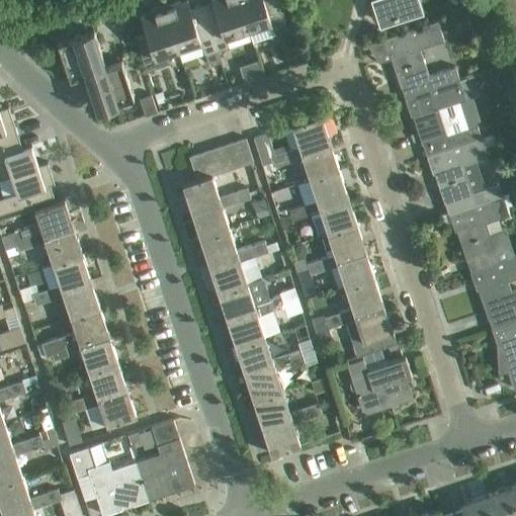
[(224,38),(246,31),(236,0),(209,0),(217,19),(205,23),(216,53),(227,49),(224,38)]
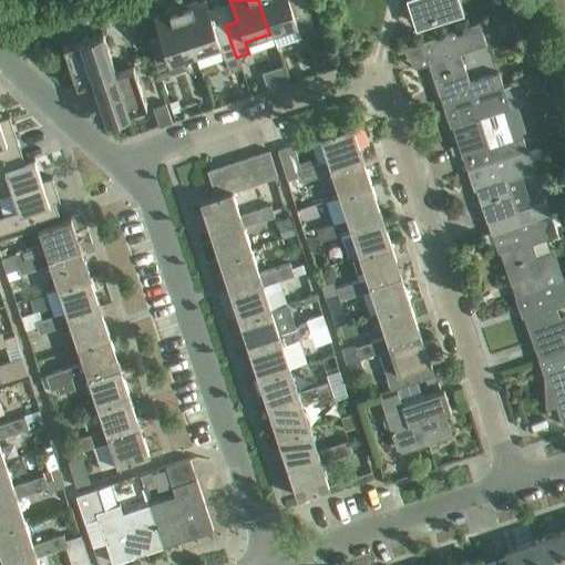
[(274,48),(299,40),(298,37),(311,32),(300,0),(299,0),(287,4),(286,0),(258,0),(269,34),(274,48)]
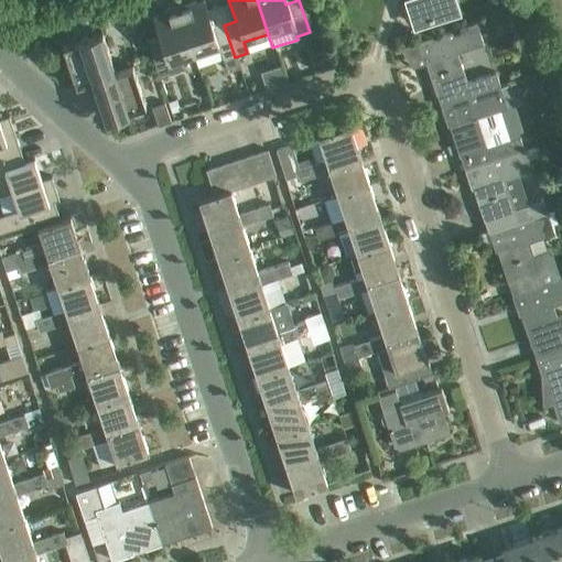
[(408,0),(404,1),(413,26),(433,20),(433,18),(454,11),(450,0),(408,0)]
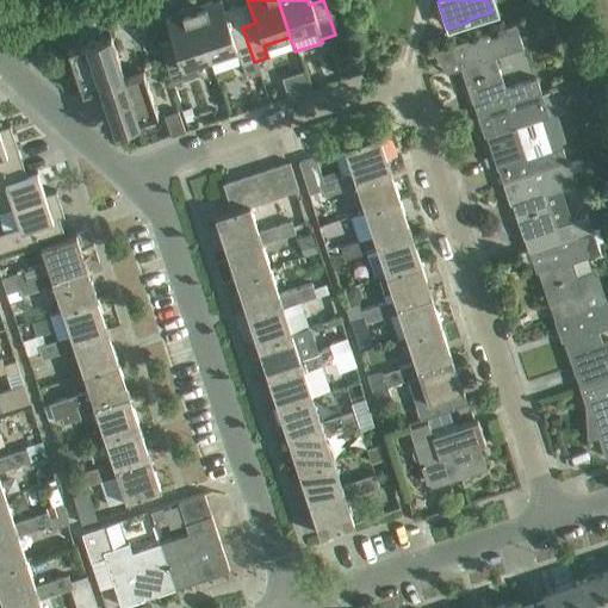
[(254,62),(242,28),(228,32),(218,2),(210,6),(209,2),(191,8),(208,60),(234,51),(240,67),(254,62)]
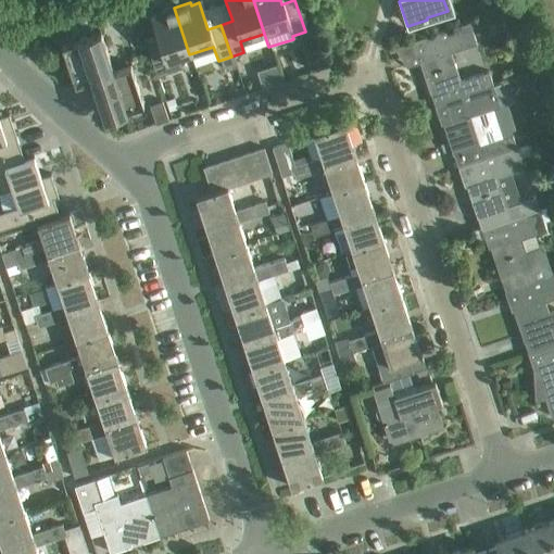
[(177,59),(189,54),(174,8),(158,13),(158,16),(150,19),(158,41),(145,46),(155,77),(180,68),(177,59)]
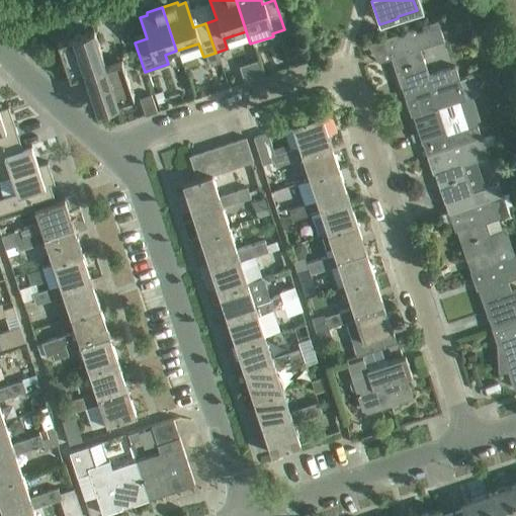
[(362,48),(366,47),(372,57),(391,52),(392,57),(389,58),(399,88),(400,88),(403,97),(456,80),(453,68),(427,77),(418,50),(443,41),(436,21),(361,47),(362,48)]
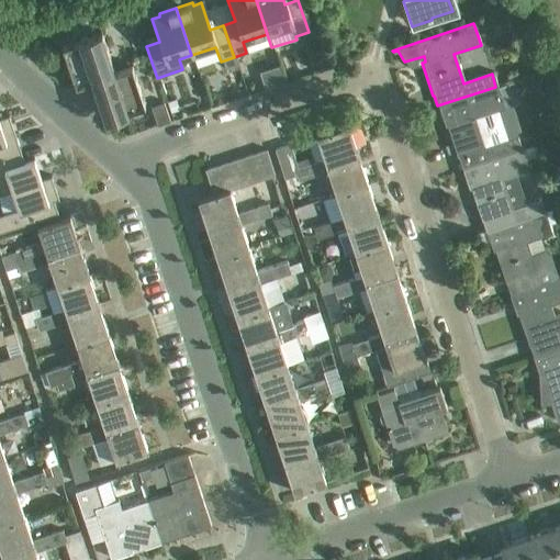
[(113,73),(112,71),(100,33),(78,41),(78,42),(60,47),(74,87),(91,81),(91,80),(113,73)]
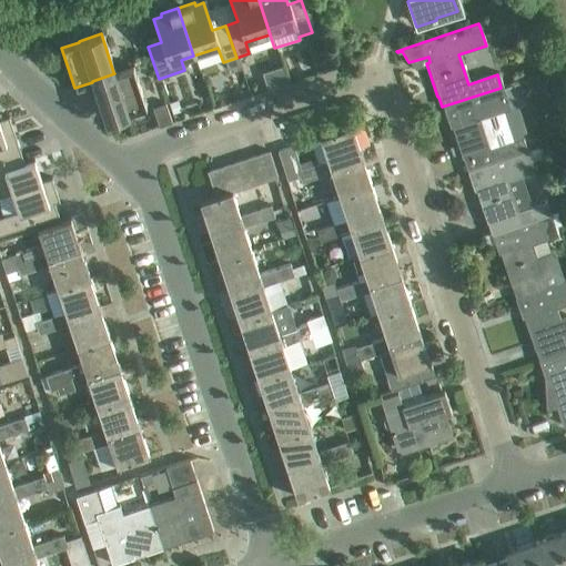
[(104,121),(128,113),(127,112),(144,107),(131,67),(113,72),(114,73),(92,81),(92,82),(104,121)]
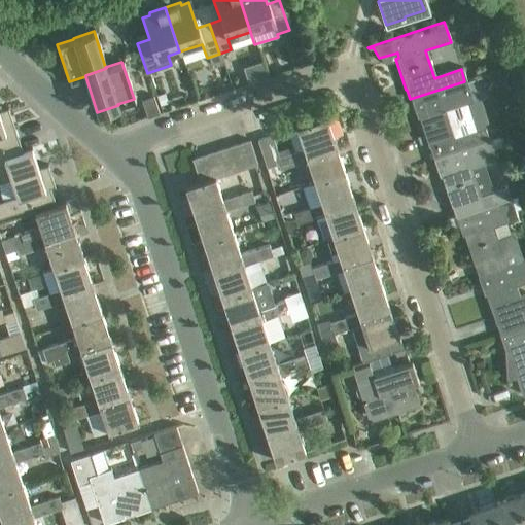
[(450,116),(448,110),(471,102),(464,81),(410,99),(414,112),(416,112),(427,147),(428,147),(431,158),(487,139),(483,129),(456,137),(454,130),(456,129),(458,126),(458,123),(457,119),(455,117),(452,115),(450,116)]
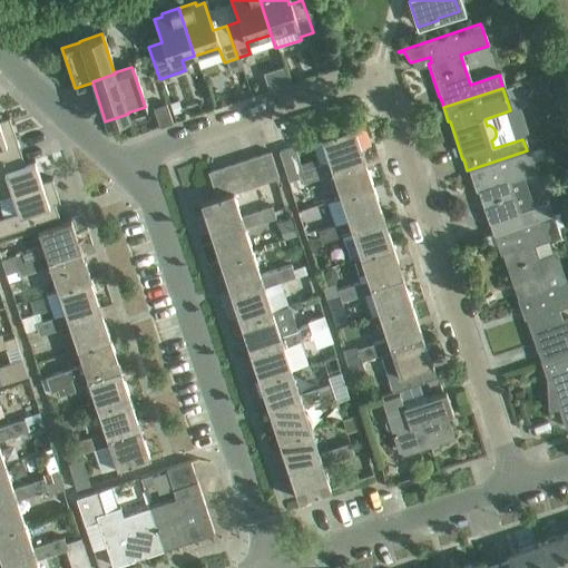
[(176,103),(168,106),(172,116),(180,114),(176,103)]
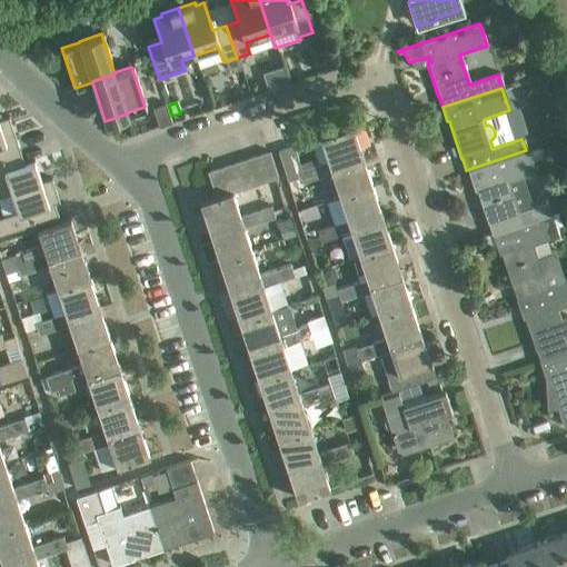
[(0,145),(15,141),(7,118),(0,120),(0,145)]
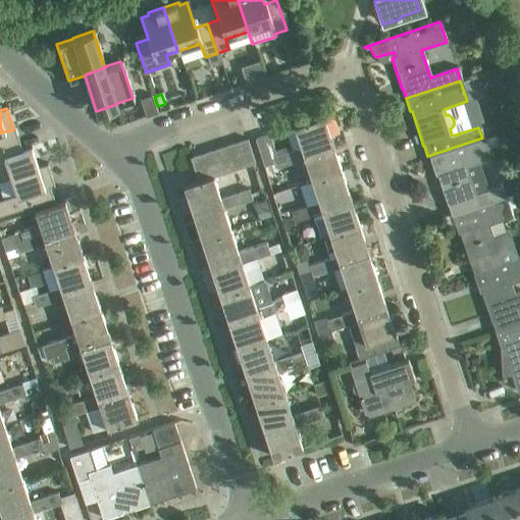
[(302,155),(331,145),(322,117),(293,126),(300,149),(302,155)]
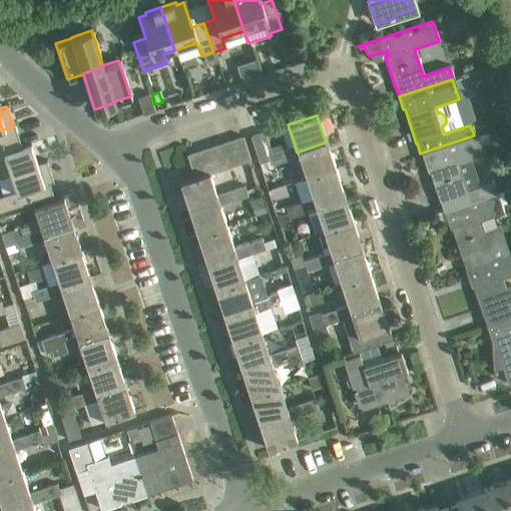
[(286,118),(267,125),(269,131),(288,124),(286,118)]
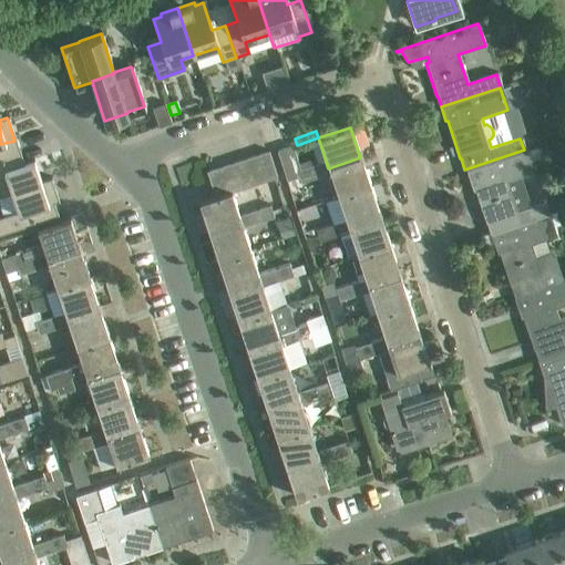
[(0,158),(19,153),(14,141),(0,144),(0,158)]
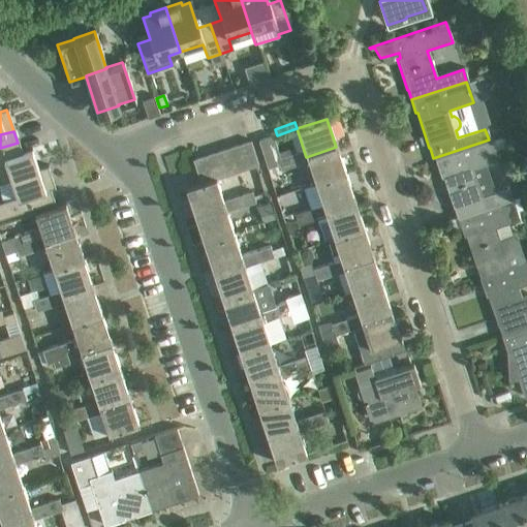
[(272,136),(257,142),(267,169),(277,166),(279,172),(293,166),(290,156),(279,159),(272,136)]
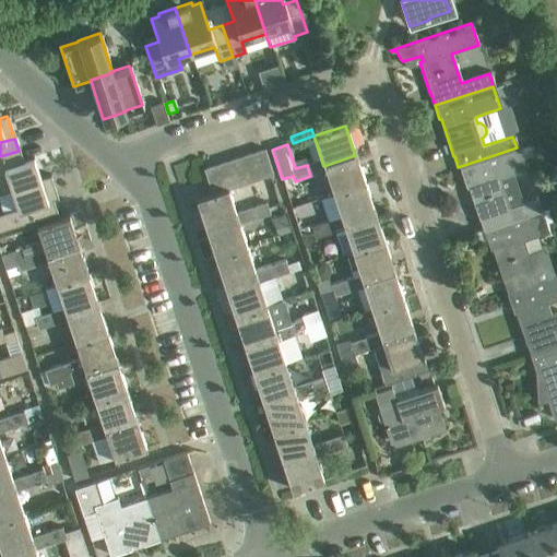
[(521,203),(511,174),(523,169),(517,147),(458,167),(463,182),(464,181),(477,221),(478,220),(482,230),(541,211),(536,199),(521,203)]
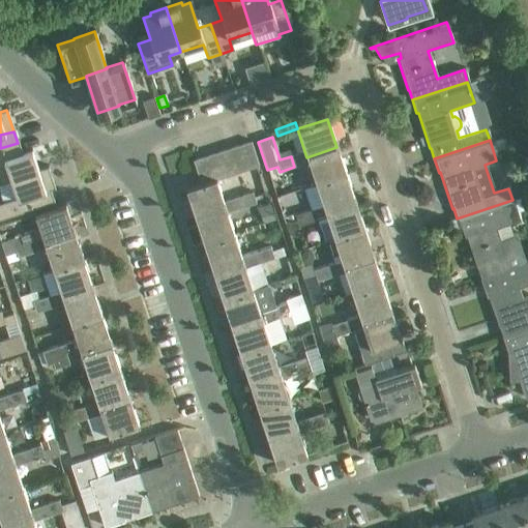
[(257,166),(256,162),(250,142),(238,146),(245,170),(257,166)]
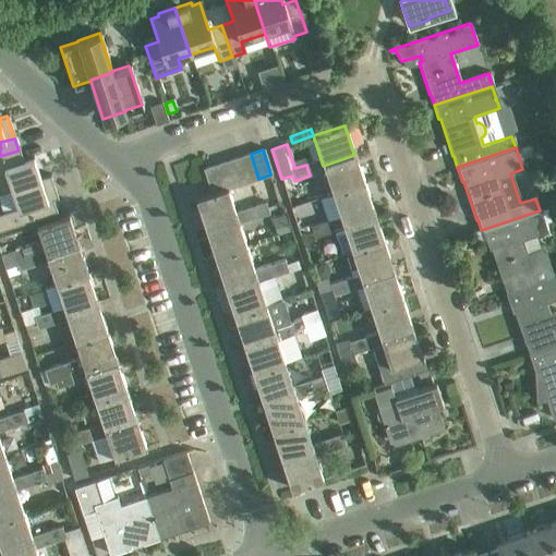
[(19,150),(0,156),(0,169),(22,162),(19,150)]
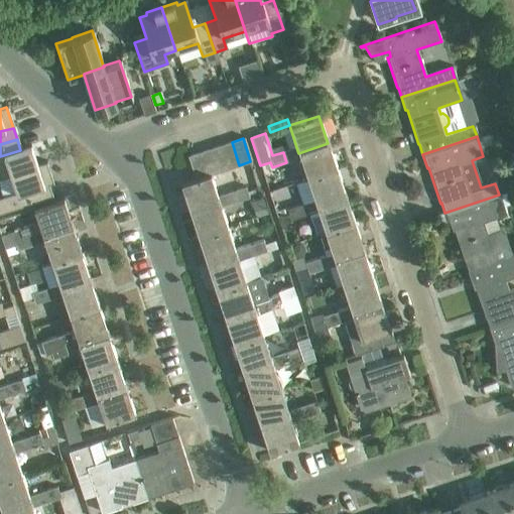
[(228,169),(239,165),(232,142),(220,146),(228,169)]
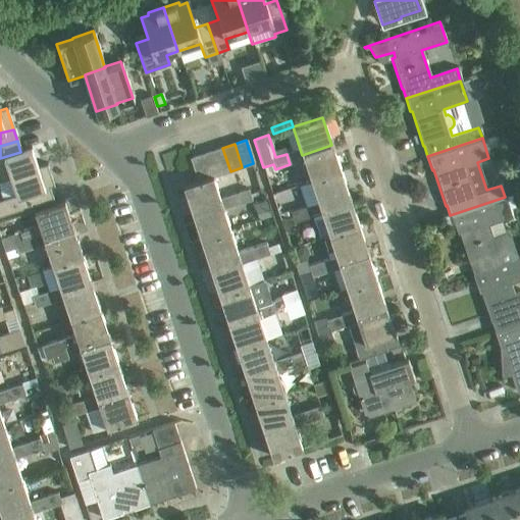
[(300,149),(287,154),(290,164),(303,160),(310,182),(340,171),(331,145),(302,155),(300,149)]
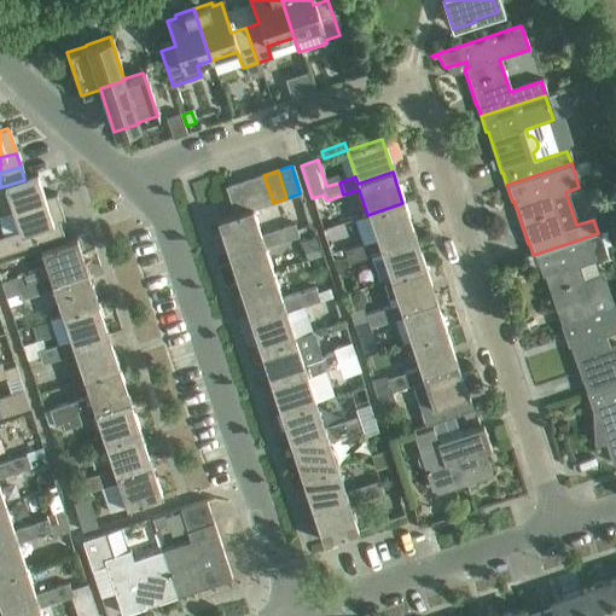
[(260,207),(273,203),(263,175),(250,179),(260,207)]
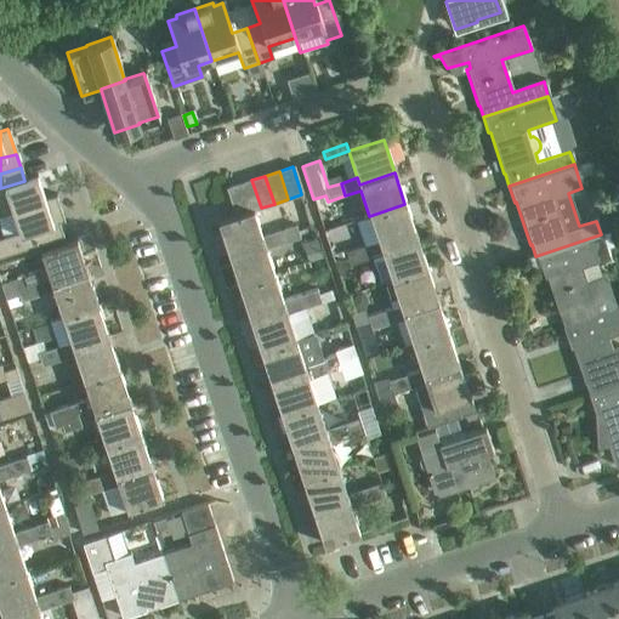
[(24,181),(0,188),(0,214),(44,200),(44,199),(37,177),(24,181)]
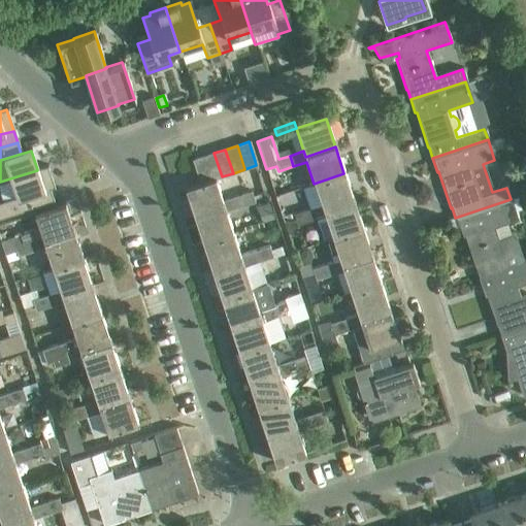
[(215,179),(222,176),(214,153),(202,157),(210,181),(215,179)]
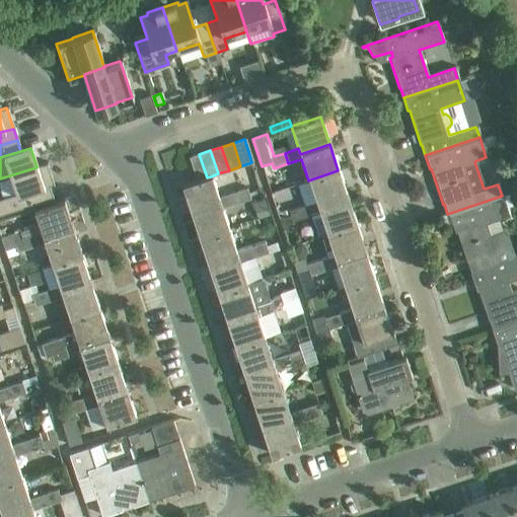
[(195,180),(207,177),(199,154),(188,158),(195,180)]
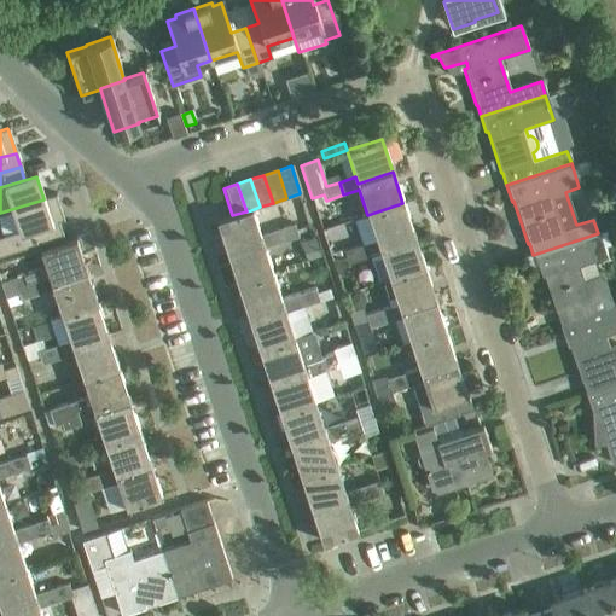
[(44,199),(0,213),(0,233),(1,237),(3,240),(57,221),(63,220),(54,195),(44,198),(44,199)]
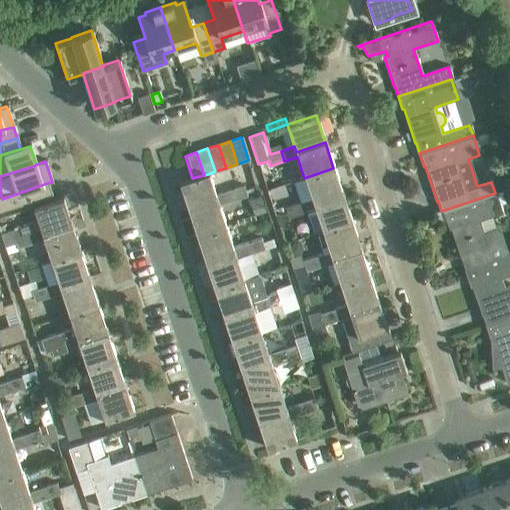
[(334,171),(333,168),(304,178),(311,198),(313,204),(342,194),(334,171)]
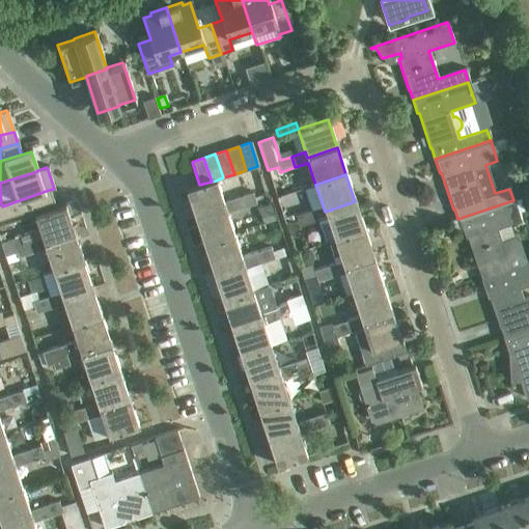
[(225,209),(223,202),(216,181),(212,182),(199,185),(185,190),(194,219),(225,209)]
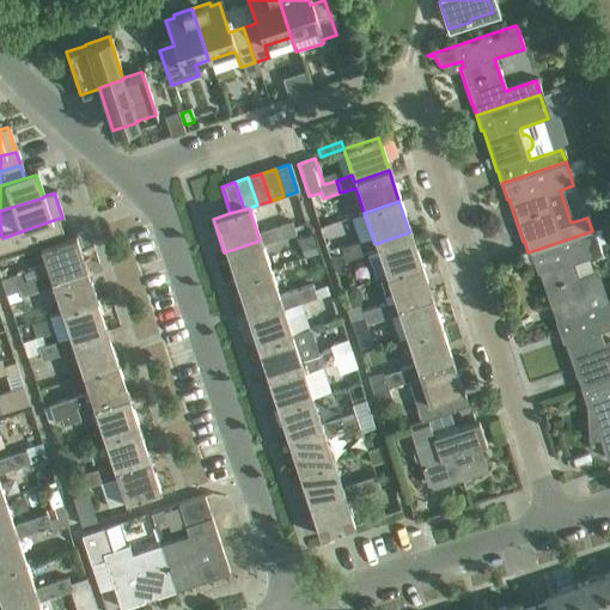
[(1,235),(0,235),(0,252),(61,233),(56,219),(2,238),(1,235)]
